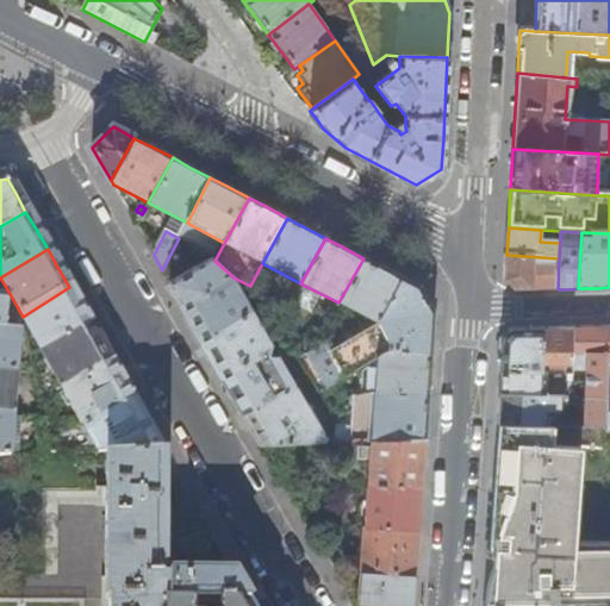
[(559,258),(506,255),(505,281),(515,291),(535,291),(558,289),(559,258)]
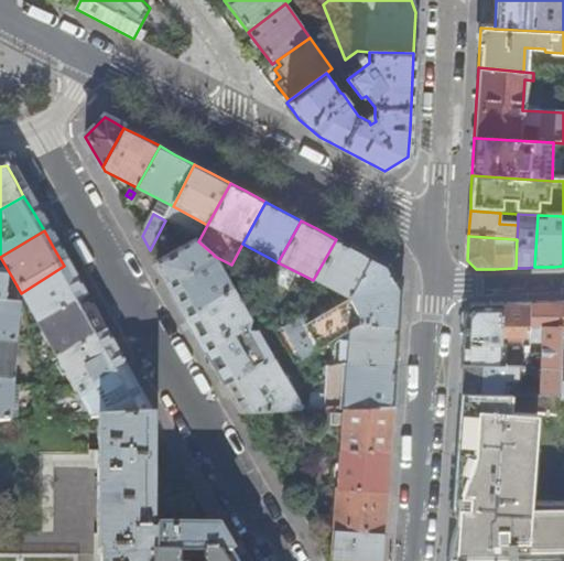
[(353,247),(336,239),(313,280),(349,300),(371,257),(353,247)]
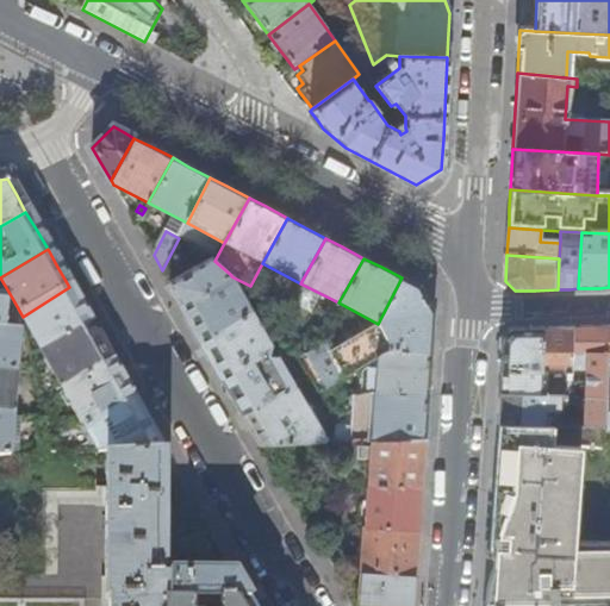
[(181,304),(231,275),(215,261),(213,260),(170,285),(175,293),(181,304)]
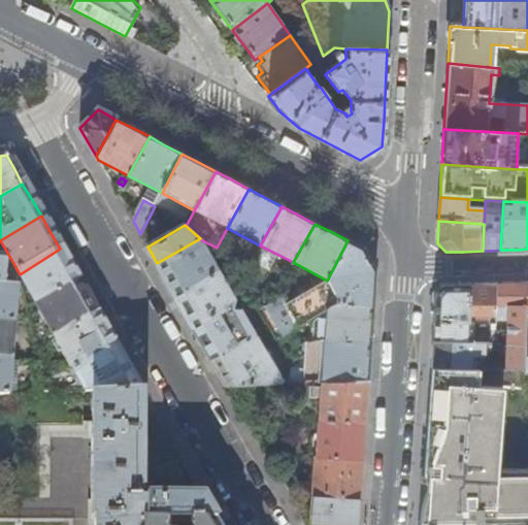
[(219,270),(200,239),(200,238),(157,263),(165,276),(175,295),(219,270)]
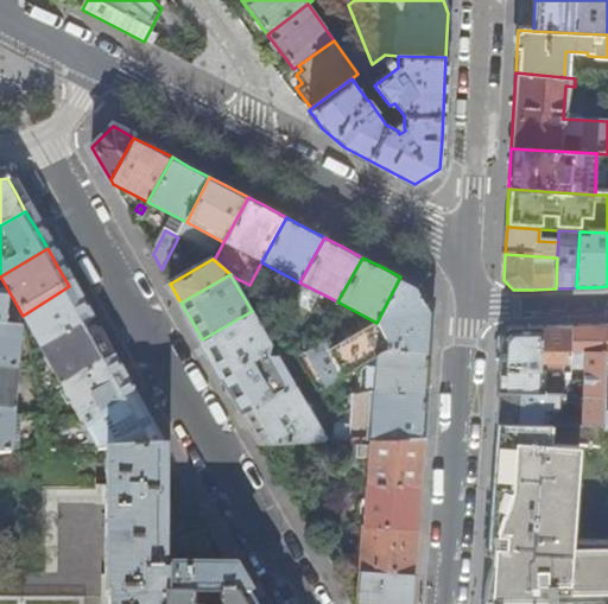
[(410,281),(400,277),(377,323),(327,349),(323,342),(309,350),(327,383),(331,381),(379,356),(392,349),(430,351),(431,334),(432,312),(417,286),(410,281)]
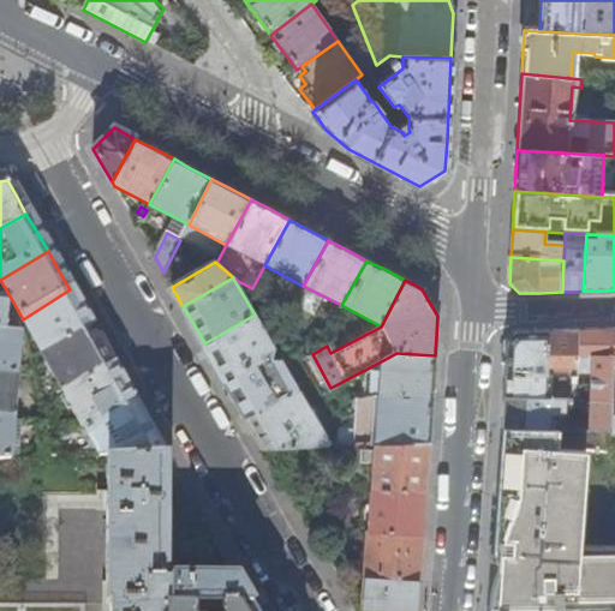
[(70,289),(23,319),(43,355),(91,328),(79,306),(70,289)]
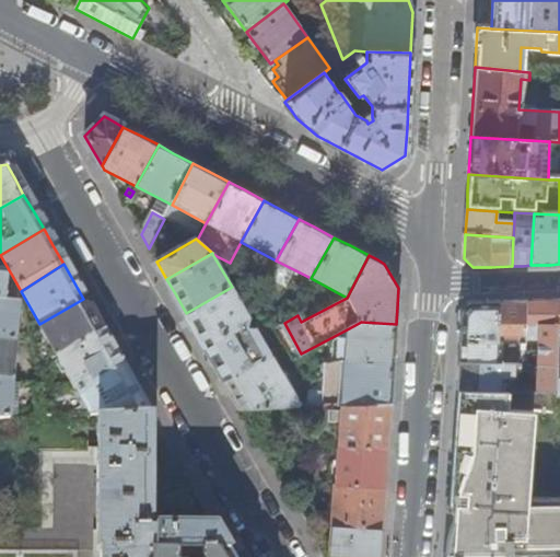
[(0,301),(7,302),(8,289),(9,275),(0,274),(0,301)]
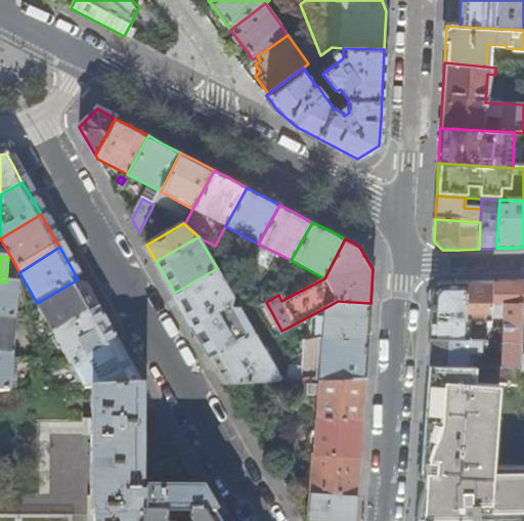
[(228,289),(217,268),(174,293),(181,306),(192,324),(233,301),(236,292),(228,289)]
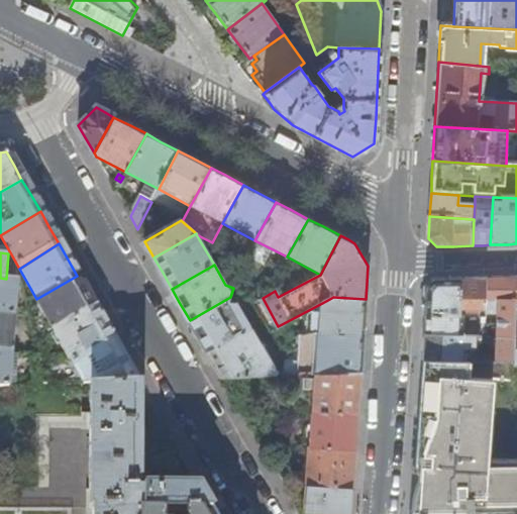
[(77,276),(36,299),(55,331),(95,308),(85,291),(77,276)]
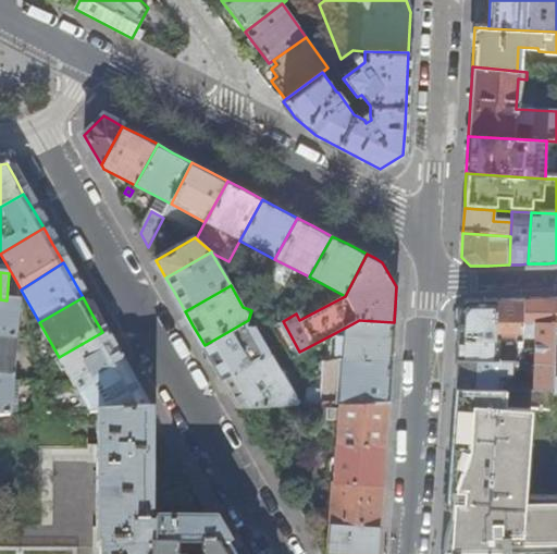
[(7,300),(0,299),(0,340),(16,342),(20,304),(20,302),(7,300)]
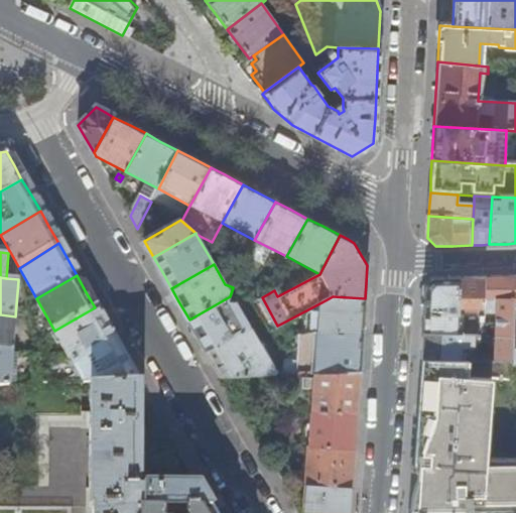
[(497,279),(485,279),(485,300),(497,301),(496,338),(512,338),(512,334),(513,302),(514,278),(497,279)]
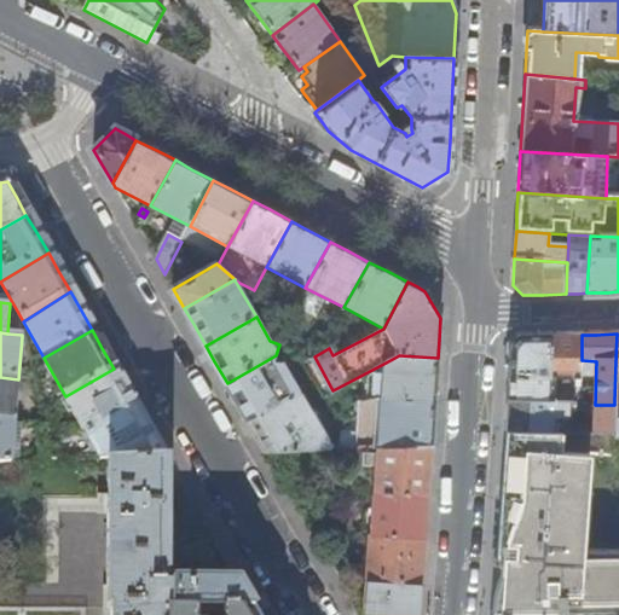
[(570,335),(550,336),(549,379),(555,379),(582,382),(582,360),(582,335),(570,335)]
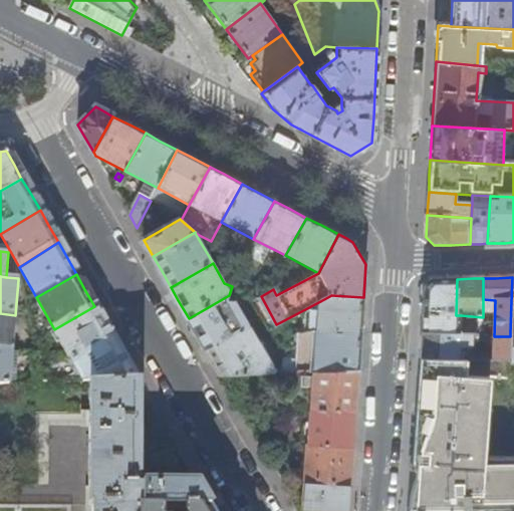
[(422,314),(423,314),(456,315),(457,279),(446,279),(431,280),(423,287),(423,296),(422,314)]
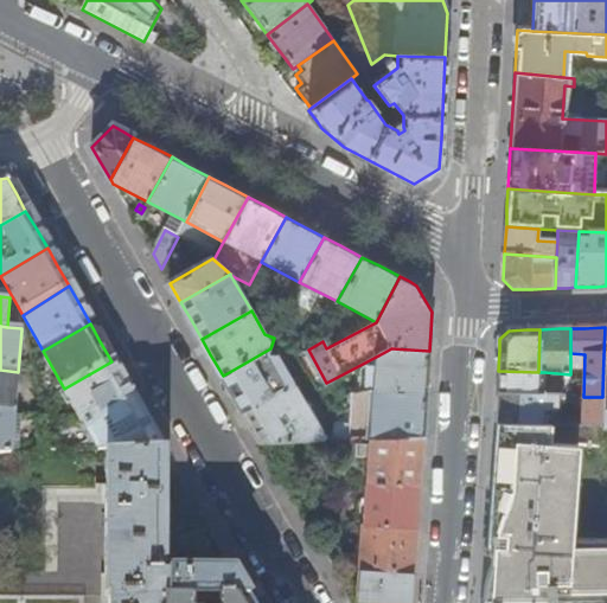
[(268,355),(270,348),(223,376),(231,390),(244,412),(293,384),(276,355),(268,355)]
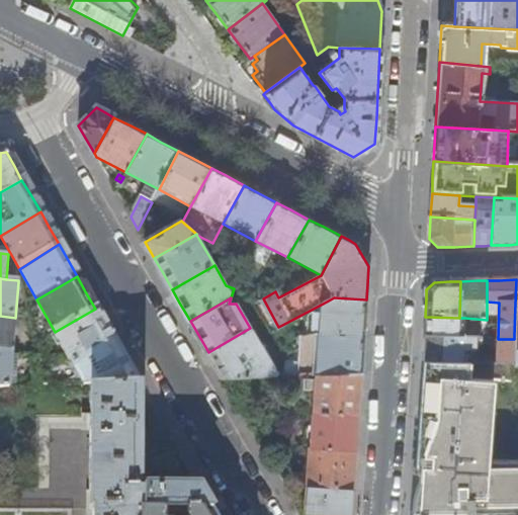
[(364,319),(366,299),(334,297),(323,304),(322,323),(314,323),(313,324),(308,325),(309,333),(321,332),(363,336),(364,319)]
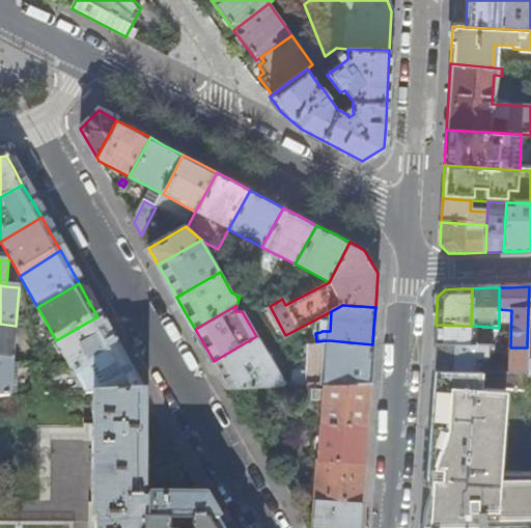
[(98,316),(56,340),(75,373),(116,349),(107,332),(98,316)]
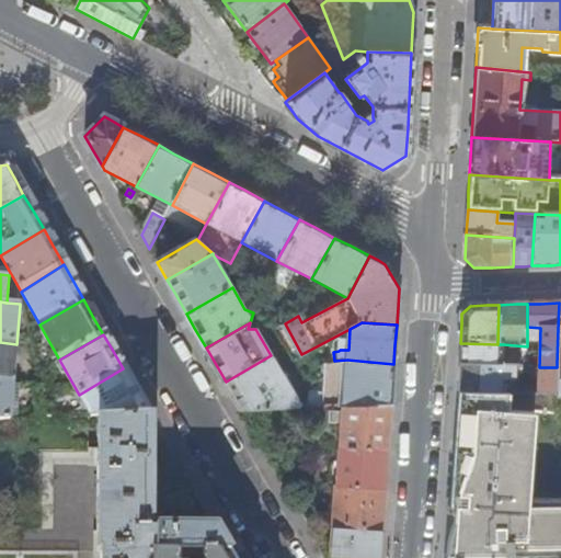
[(16,344),(0,342),(0,380),(13,383),(16,344)]
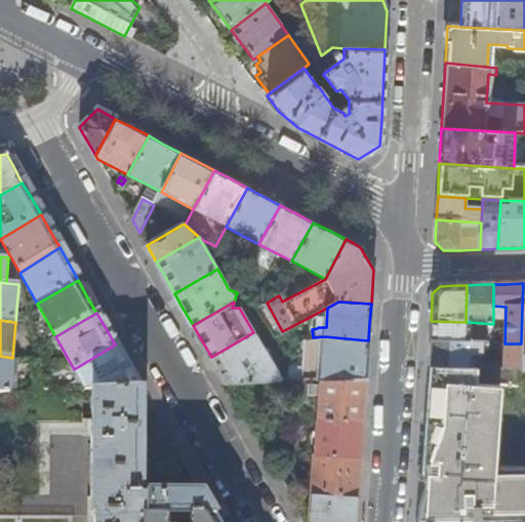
[(471,322),(466,322),(432,321),(432,322),(432,330),(431,342),(472,343),(471,322)]
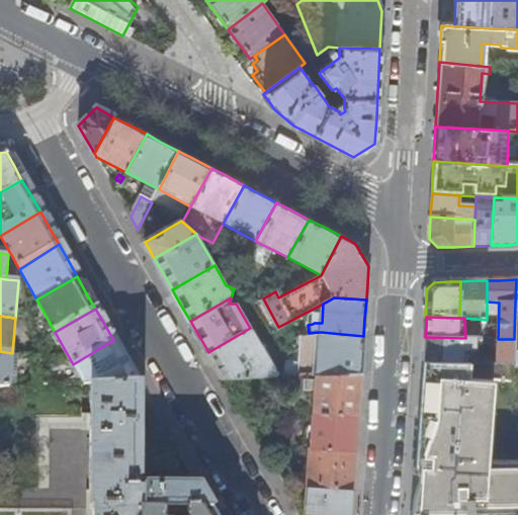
[(278,377),(250,328),(208,352),(216,365),(224,379),(278,377)]
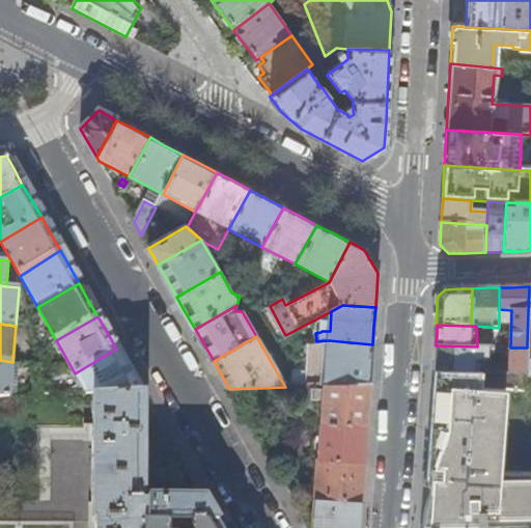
[(329,340),(316,341),(309,342),(307,374),(298,374),(298,386),(322,385),(369,384),(371,364),(372,344),(329,340)]
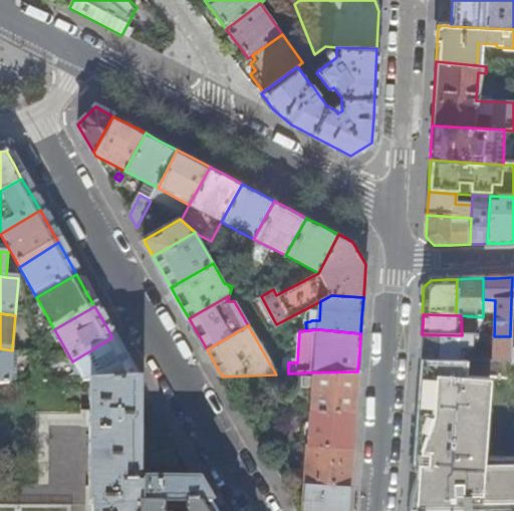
[(494,336),(462,335),(422,334),(421,344),(420,359),(474,361),(474,345),(472,345),(472,340),(478,340),(492,343),(492,355),(476,354),(476,361),(509,362),(510,336),(494,336)]
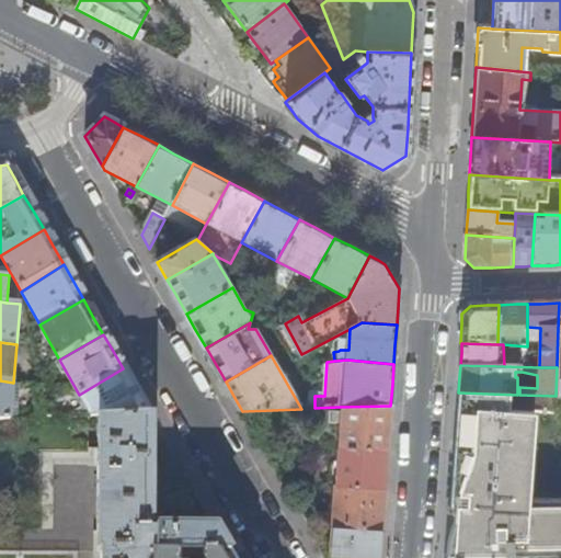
[(123,368),(79,395),(92,418),(98,418),(150,416),(133,386),(123,368)]
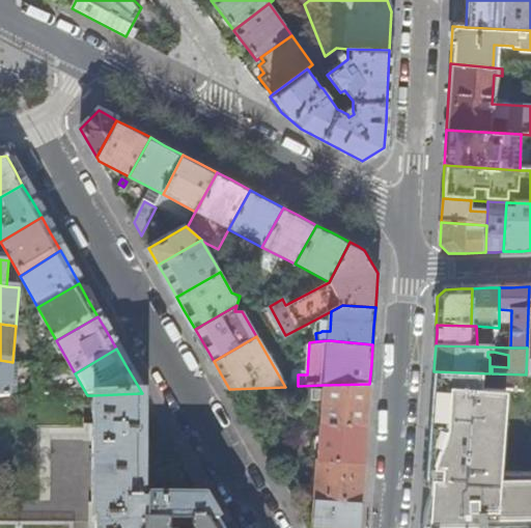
[(12,362),(0,360),(0,398),(9,398),(12,362)]
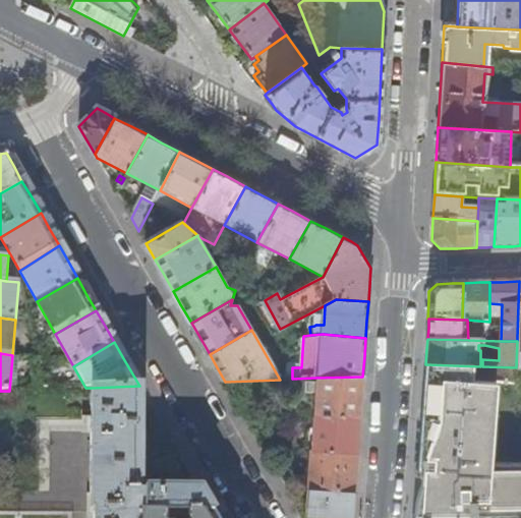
[(415,500),(414,517),(436,517),(456,516),(473,515),(473,517),(496,517),(496,514),(520,513),(520,466),(505,466),(505,462),(488,461),(495,384),(516,384),(516,367),(482,366),(480,366),(425,364),(423,385),(420,427),(418,466),(415,500)]
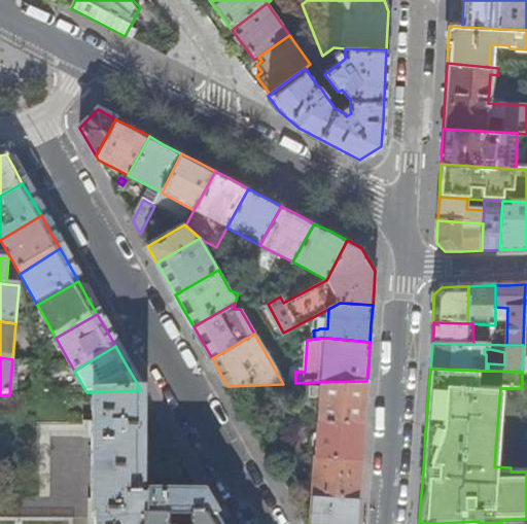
[(366,381),(319,382),(319,388),(309,387),(308,396),(318,397),(312,512),(297,509),(306,523),(356,523),(357,513),(362,441),(364,411),(366,381)]
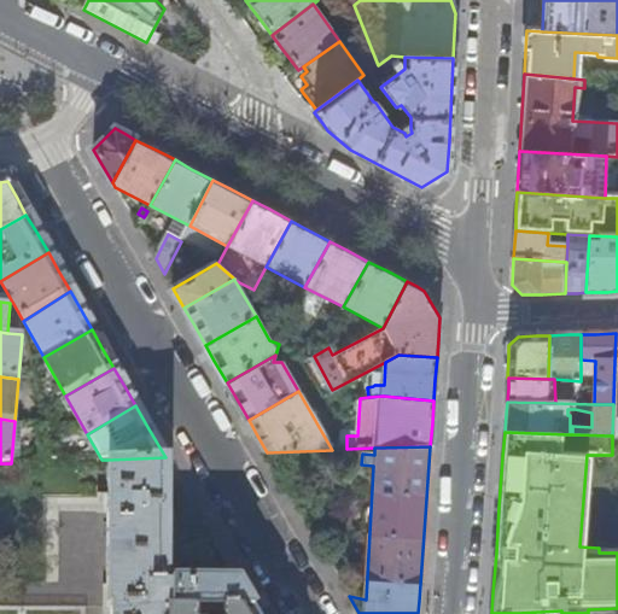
[(165,457),(108,460),(108,498),(97,498),(95,515),(108,515),(108,604),(112,606),(111,613),(167,613),(167,612),(252,610),(248,602),(237,583),(173,584),(173,585),(163,585),(164,551),(165,485),(165,457)]
